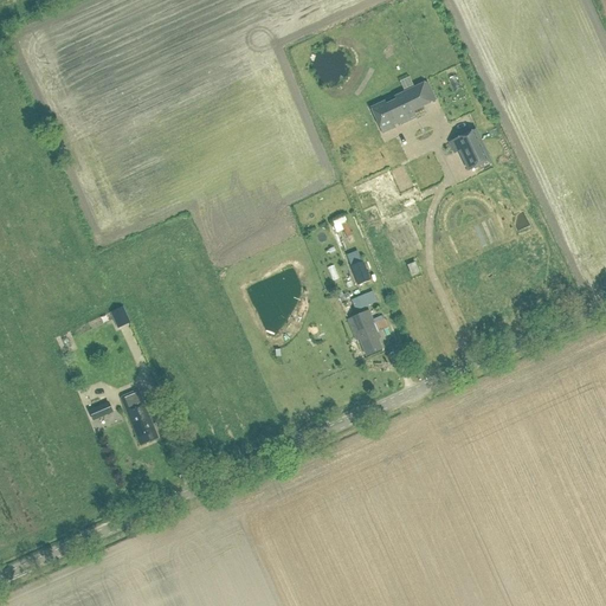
[(395,101),(391,102),(386,104),(385,104),(384,102),(369,108),(381,133),(393,128),(392,126),(399,122),(399,124),(416,117),(412,110),(434,101),(426,82),(413,88),(416,92),(406,97),(404,92),(394,97),(395,101)]
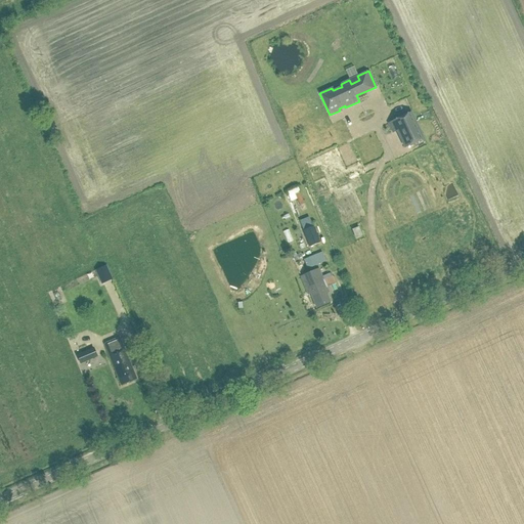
[(424,139),(411,113),(388,124),(393,132),(396,131),(404,147),(424,139)]
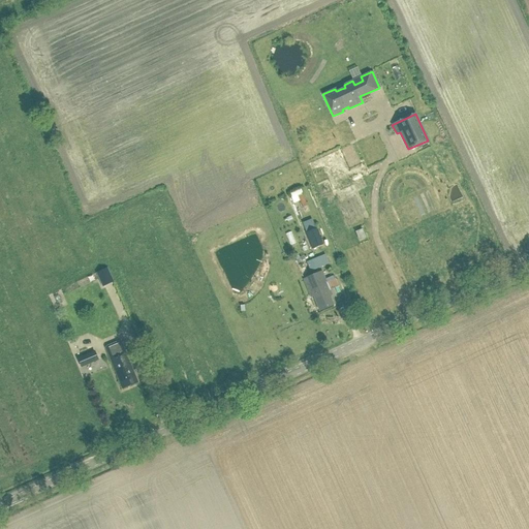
[(338,168),(332,170),(335,179),(341,177),(338,168)]
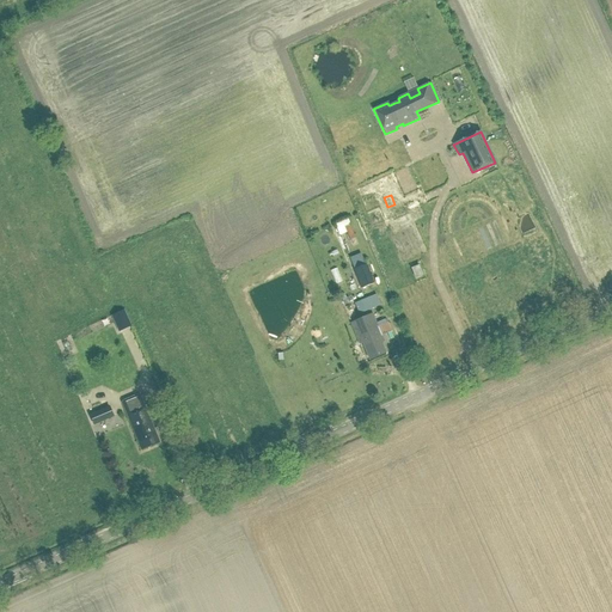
[(337,283),(354,276),(347,259),(330,268),(337,283)]
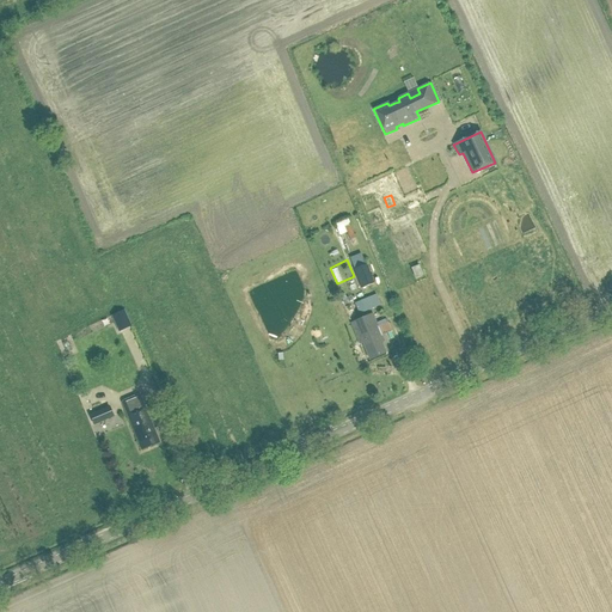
[(361,289),(374,283),(366,264),(354,270),(357,281),(361,289)]
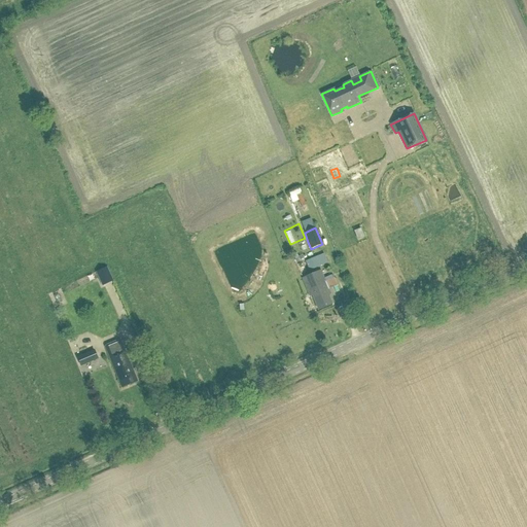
[(357,241),(364,238),(360,229),(354,232),(357,241)]
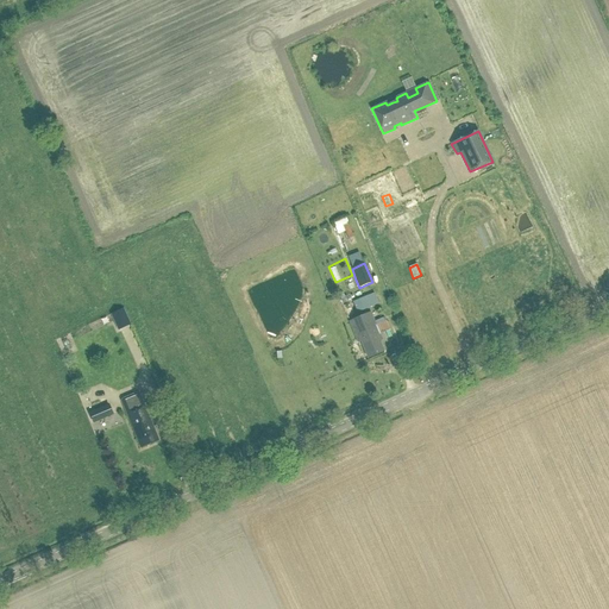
[(366,297),(352,305),(357,315),(371,308),(366,297)]
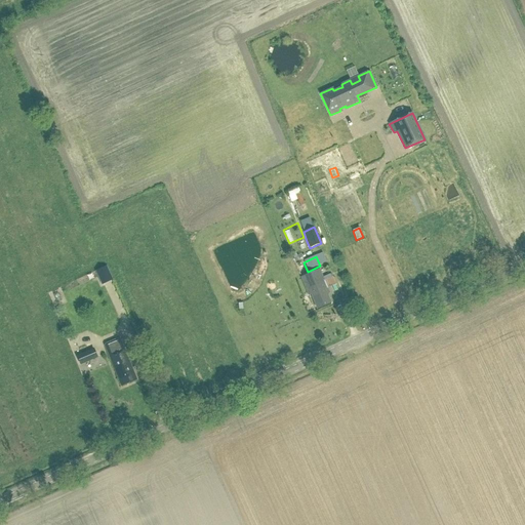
[(104,284),(112,280),(107,269),(98,272),(104,284)]
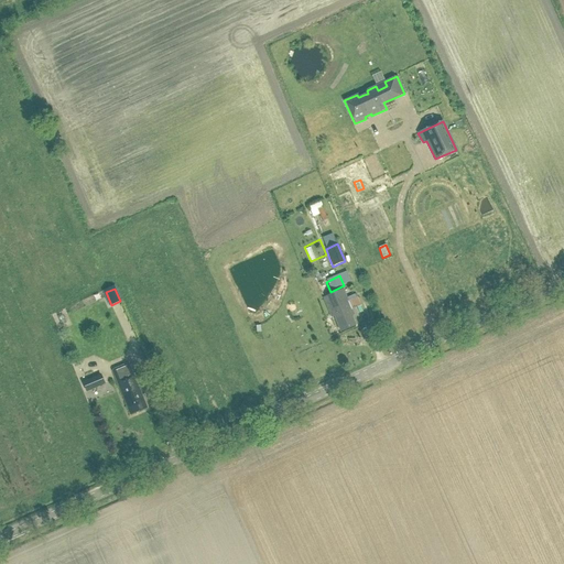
[(324,297),(333,316),(335,315),(342,331),(356,325),(353,315),(355,315),(353,311),(353,310),(353,308),(362,304),(359,297),(349,302),(344,289),(332,294),(331,295),(324,297)]
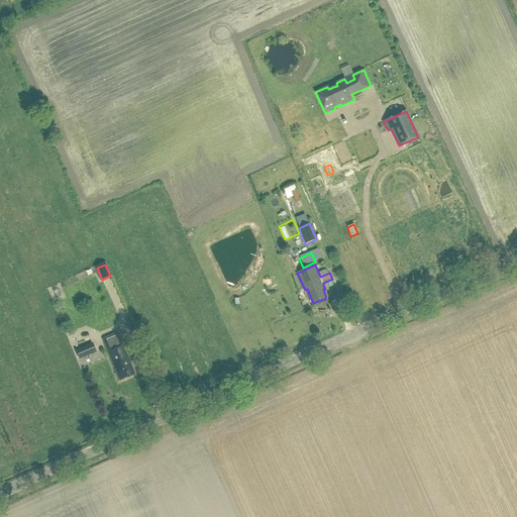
[(86,298),(97,292),(91,281),(80,287),(86,298)]
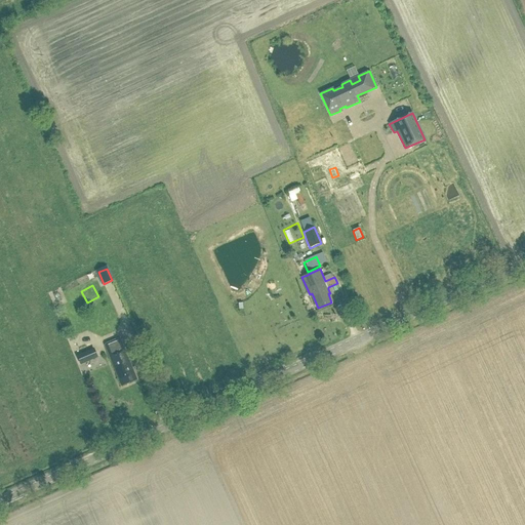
[(103,318),(89,322),(94,340),(104,337),(108,350),(121,345),(110,309),(101,312),(103,318)]
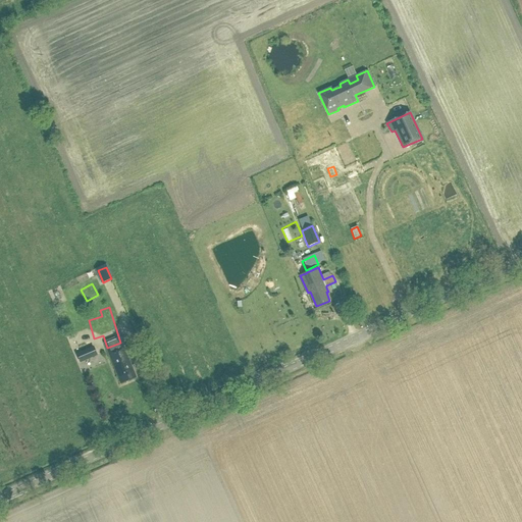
[(98,346),(76,355),(72,356),(76,365),(81,364),(101,355),(98,346)]
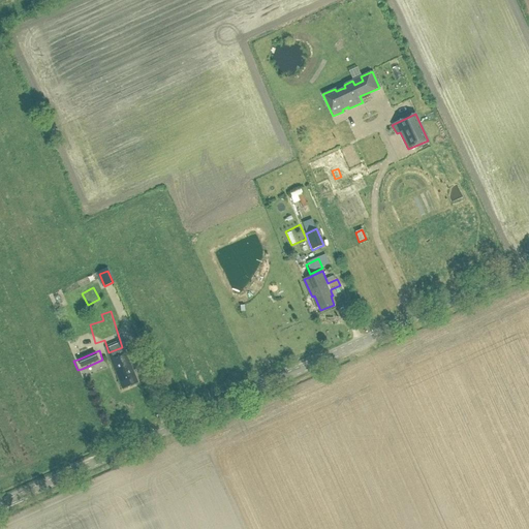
[(133,374),(131,368),(133,367),(127,351),(112,359),(123,387),(138,381),(135,373),(133,374)]
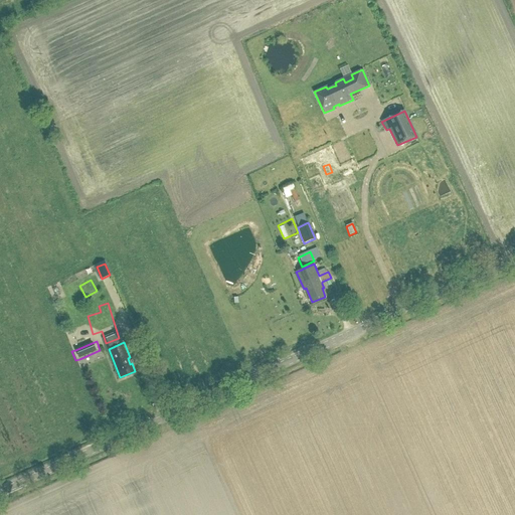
[(34,476),(50,468),(46,461),(30,469),(34,476)]
